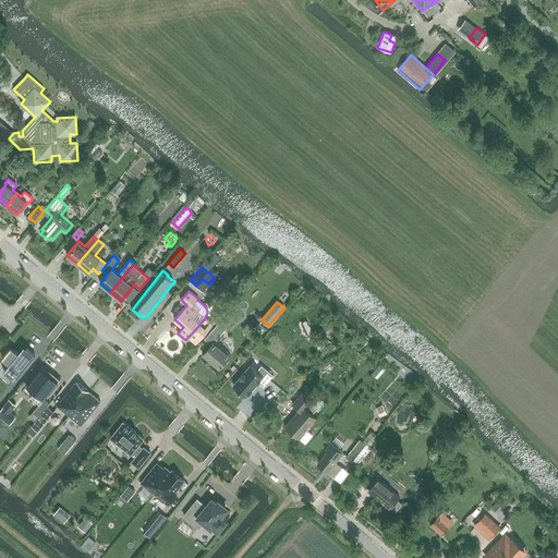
[(223,330),(217,325),(213,329),(214,330),(205,340),(211,346),(203,355),(219,370),(231,355),(215,341),(223,330)]
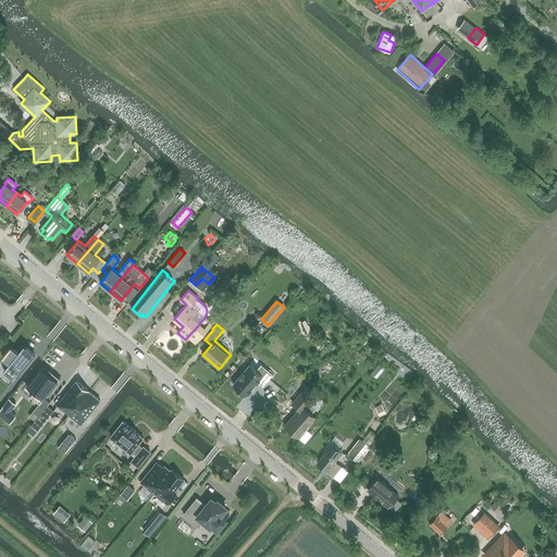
[(25,345),(24,345),(19,353),(11,347),(2,358),(10,363),(3,371),(4,371),(15,379),(35,355),(26,347),(26,348),(24,347),(25,345)]
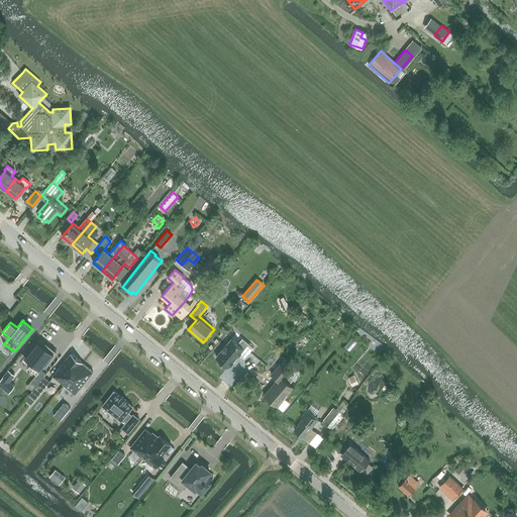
[(56,351),(39,338),(25,355),(33,362),(28,368),(30,367),(38,373),(56,351)]
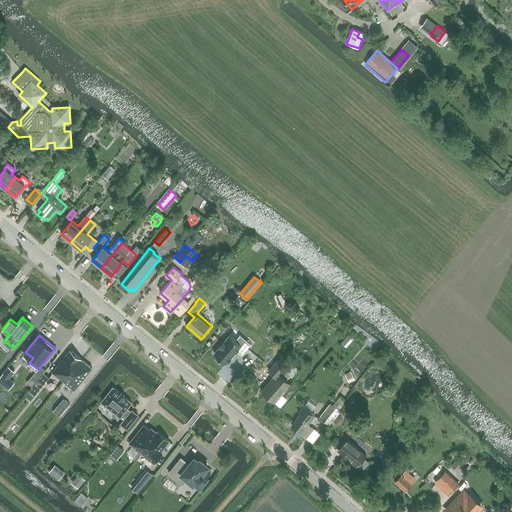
[(230,335),(214,353),(226,363),(237,350),(242,354),(251,344),(246,339),(241,345),(230,335)]
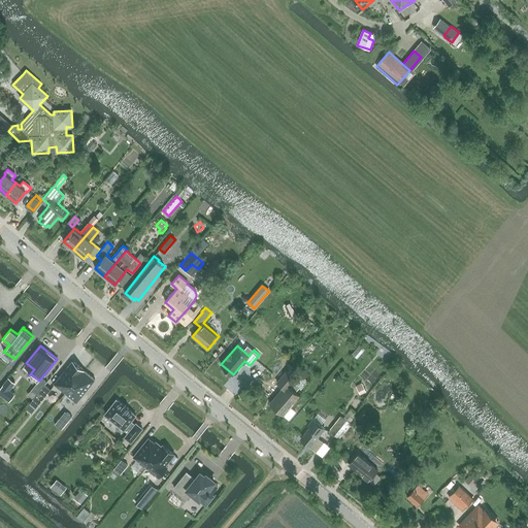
[(85,370),(73,361),(55,384),(66,393),(85,370)]
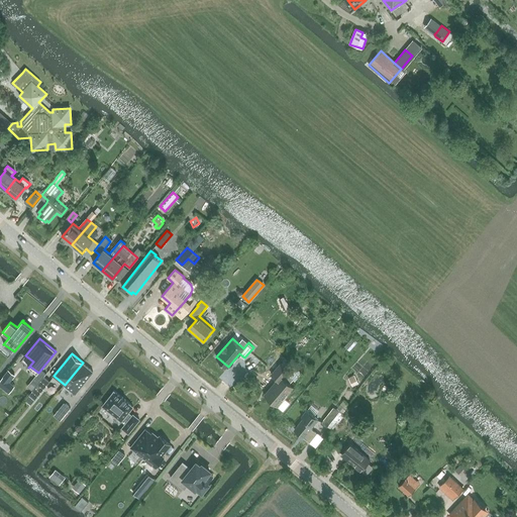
[(94,371),(83,363),(65,385),(76,394),(94,371)]
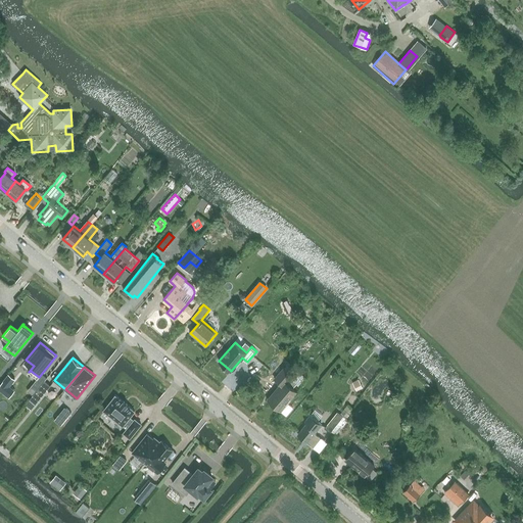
[(297,393),(286,384),(293,375),(283,367),(276,377),(277,377),(274,380),(280,385),(268,401),(284,414),(289,410),(292,412),(295,409),(289,403),(297,393)]
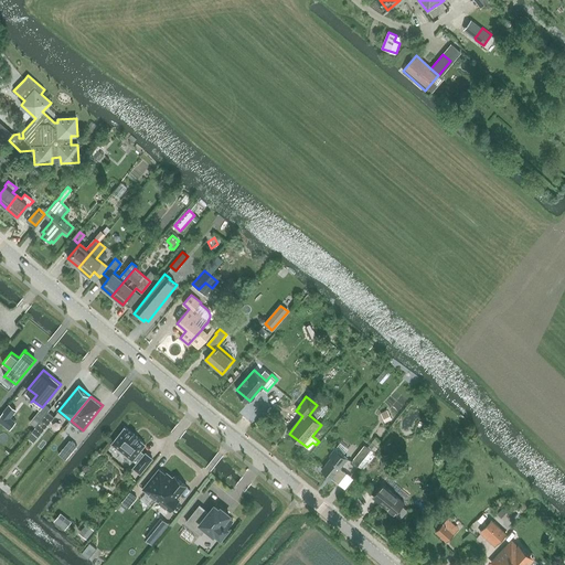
[(381,423),(391,417),(386,408),(375,414),(381,423)]
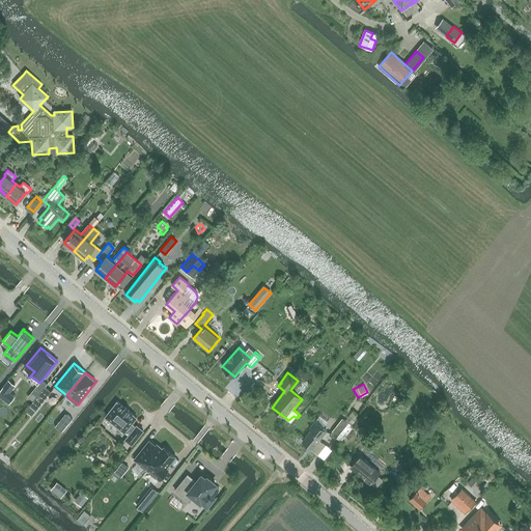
[(30,406),(36,411),(51,392),(46,387),(30,406)]
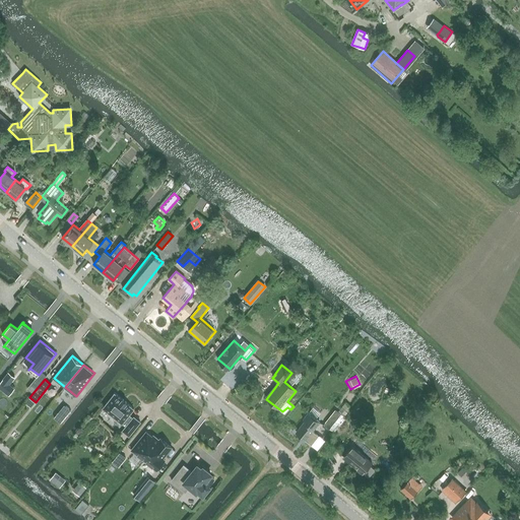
[(115,394),(104,408),(126,427),(123,431),(129,436),(140,421),(134,416),(133,417),(129,414),(133,409),(134,409),(133,408),(127,403),(128,402),(127,402),(123,399),(123,398),(122,399),(116,394),(115,393),(115,394)]
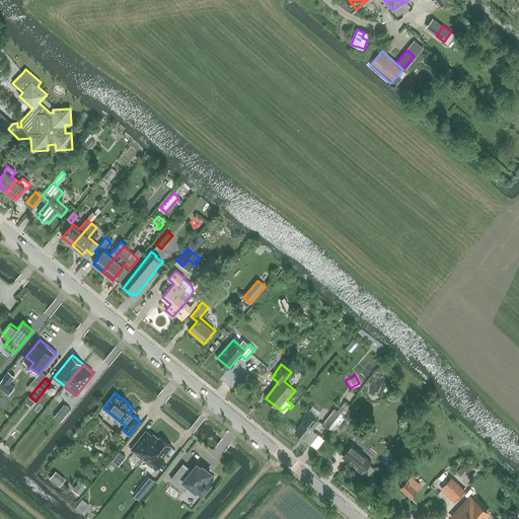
[(64,403),(54,417),(61,422),(71,410),(64,403)]
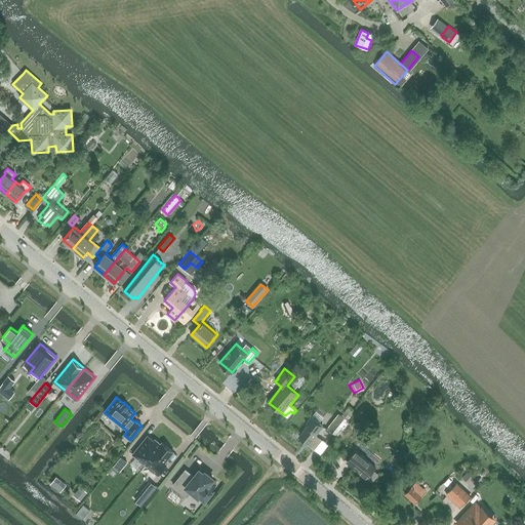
[(354,412),(348,408),(341,415),(338,413),(326,429),(335,436),(354,412)]
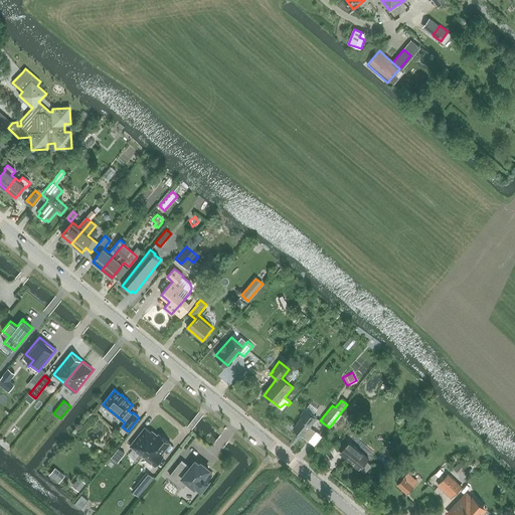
[(310,427),(317,418),(305,408),(300,415),(302,416),(293,427),(309,441),(315,432),(310,427)]
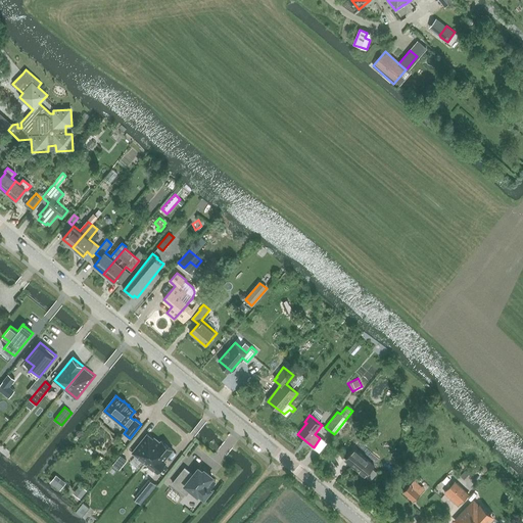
[(153,426),(138,444),(151,456),(169,434),(168,433),(167,434),(160,430),(159,430),(153,426)]
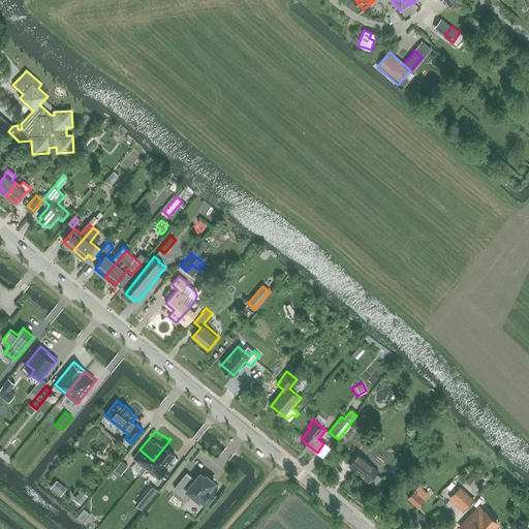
[(173,459),(181,447),(170,439),(153,461),(165,471),(175,460),(173,459)]
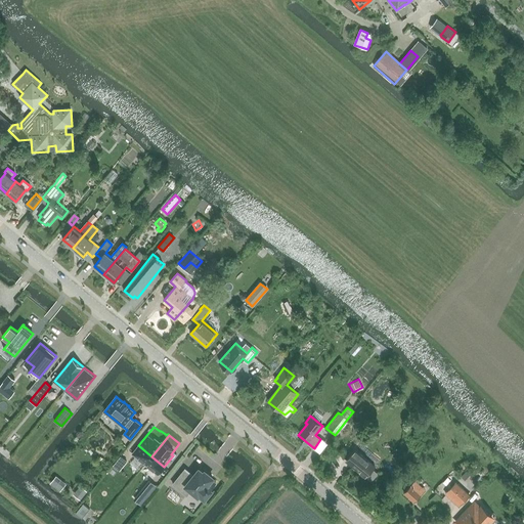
[(373,480),(377,474),(377,473),(373,469),(375,467),(355,450),(347,461),(351,465),(351,466),(365,478),(366,477),(370,480),(373,480)]
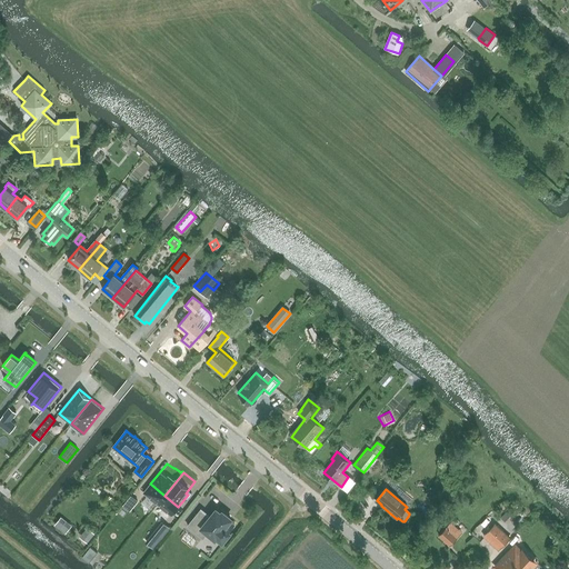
[(131,496),(123,505),(130,510),(138,501),(131,496)]
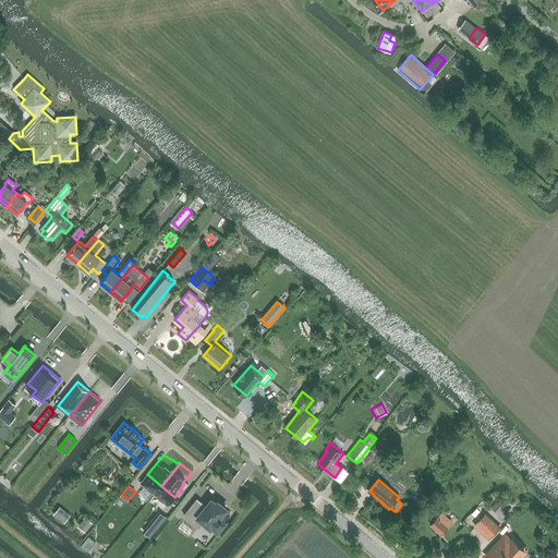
[(194,502),(184,516),(198,528),(204,522),(211,528),(213,526),(218,531),(230,514),(225,511),(227,509),(218,502),(217,504),(211,500),(204,510),(194,502)]
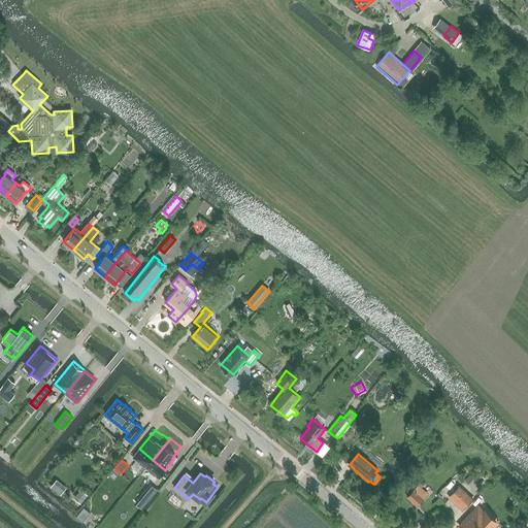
[(142,496),(149,501),(158,490),(152,485),(142,496)]
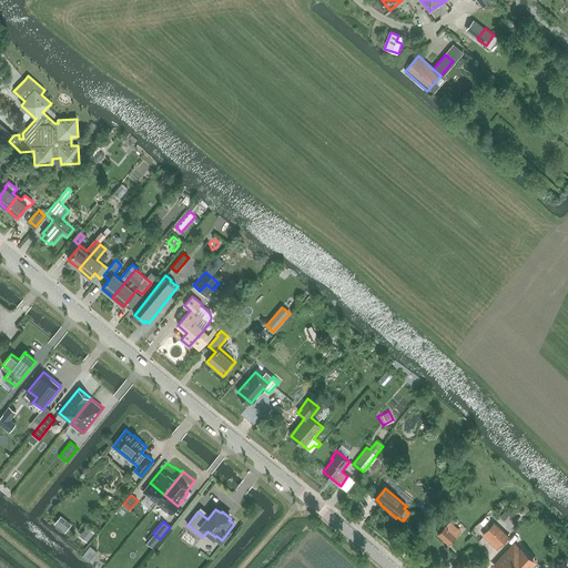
[(449,521),(446,526),(438,535),(448,545),(460,531),(449,521)]
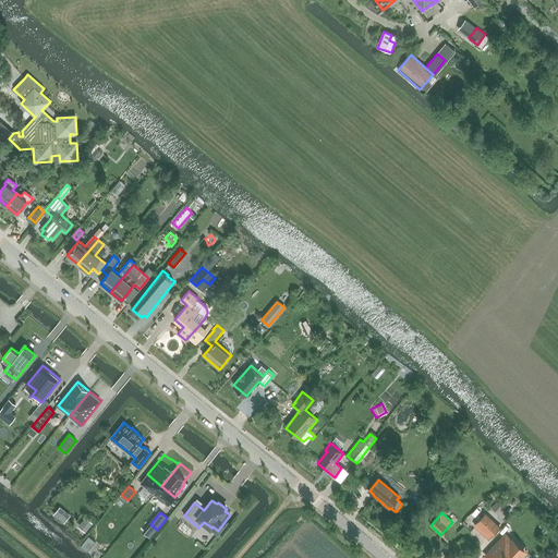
[(498,526),(484,512),(475,522),(489,535),(498,526)]
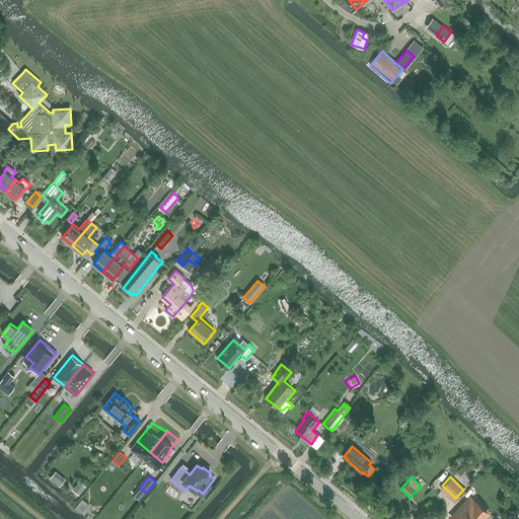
[(81,493),(87,487),(81,480),(75,487),(81,493)]
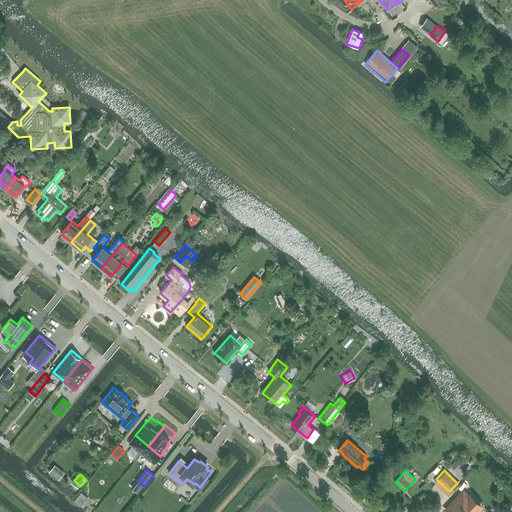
[(462,490),(445,509),(448,511),(475,511),(476,511),(472,507),(476,503),(462,490)]
